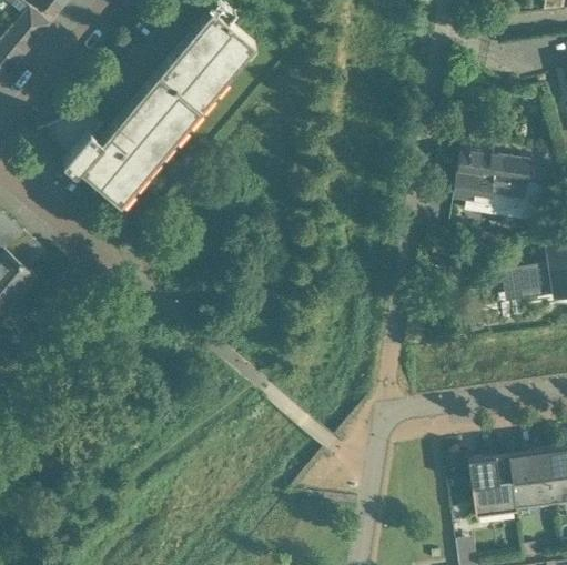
[(31,8),(21,0),(12,0),(10,3),(24,14),(26,16),(31,8)]
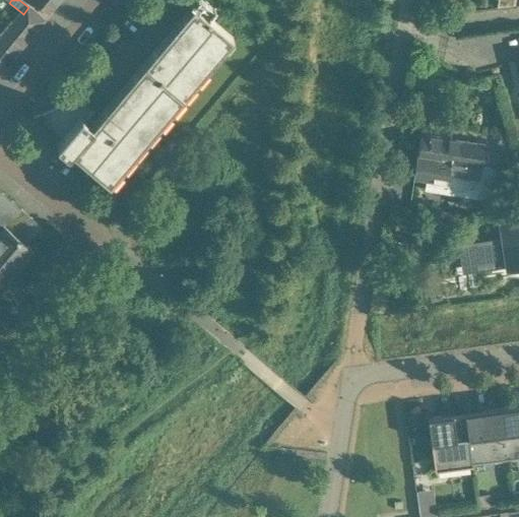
[(60,7),(51,0),(34,0),(33,2),(52,17),(60,7)]
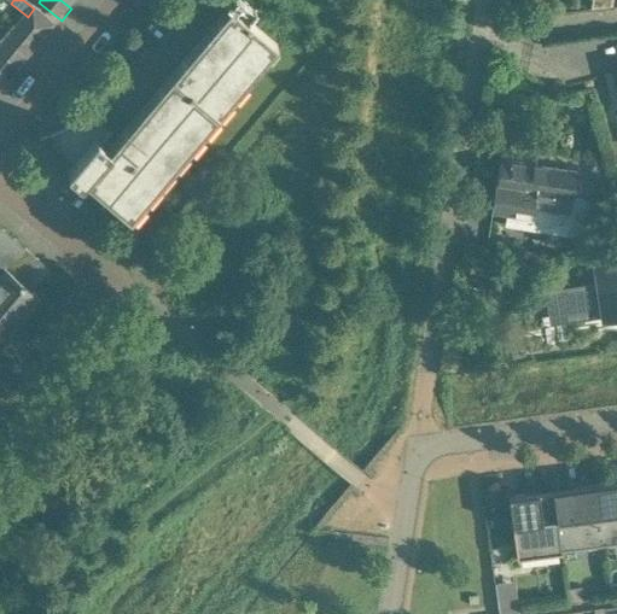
[(594,0),(593,11),(612,9),(613,0),(594,0)]
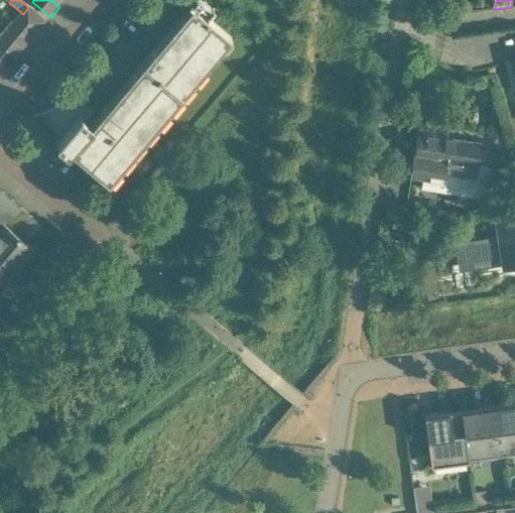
[(418,6),(416,20),(432,18),(434,9),(418,6)]
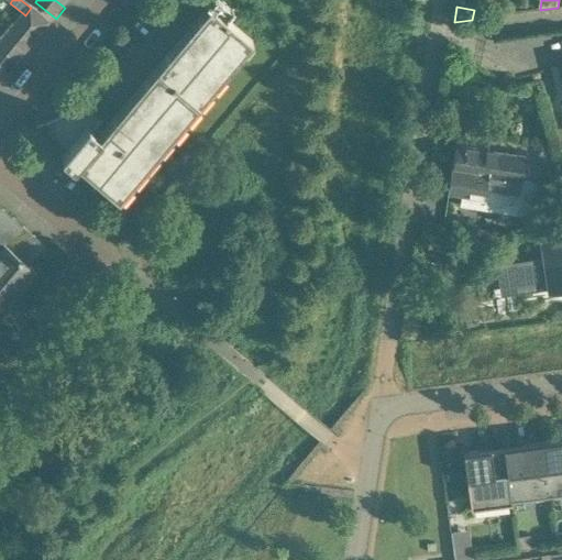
[(52,24),(31,8),(25,15),(24,14),(21,18),(43,35),(52,24)]
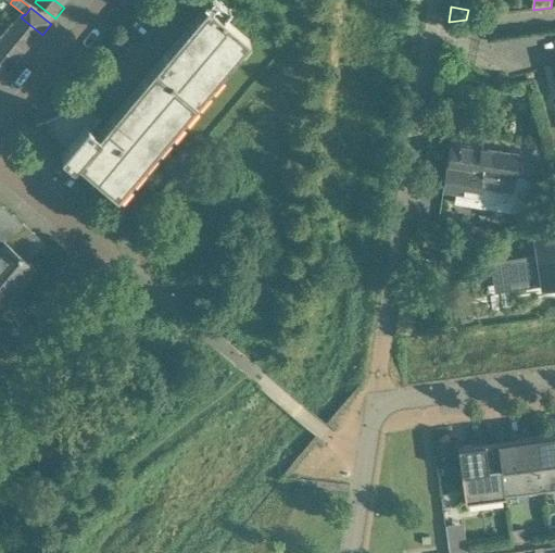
[(117,199),(250,41),(211,9),(209,11),(210,12),(91,153),(85,148),(95,137),(89,133),(100,120),(82,104),(77,108),(74,110),(36,127),(36,129),(48,124),(51,132),(48,134),(51,140),(54,138),(62,154),(60,158),(72,166),(82,155),(86,159),(79,166),(117,199)]
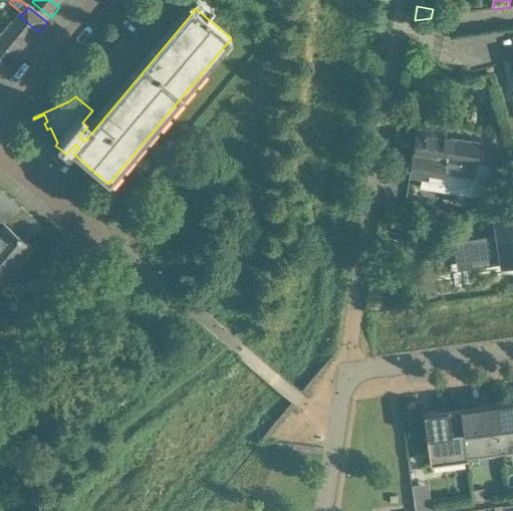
[(39,32),(19,16),(12,24),(31,41),(39,32)]
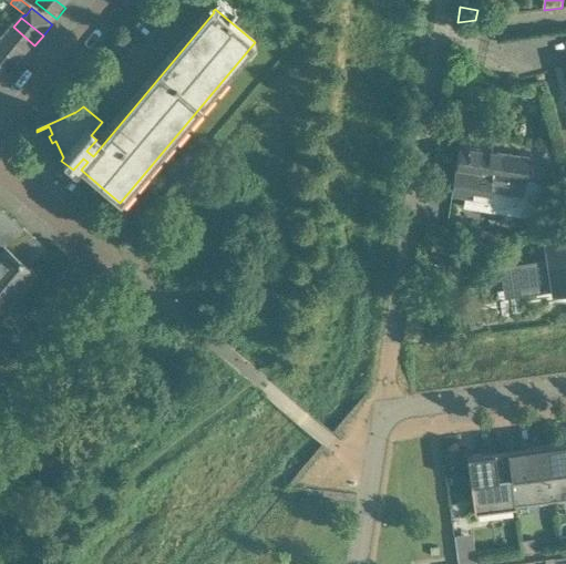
[(34,45),(13,27),(6,37),(27,54),(34,45)]
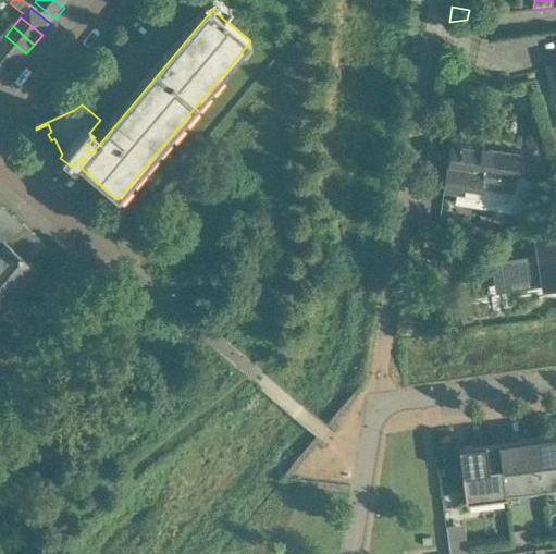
[(26,53),(5,36),(0,42),(0,48),(19,63),(26,53)]
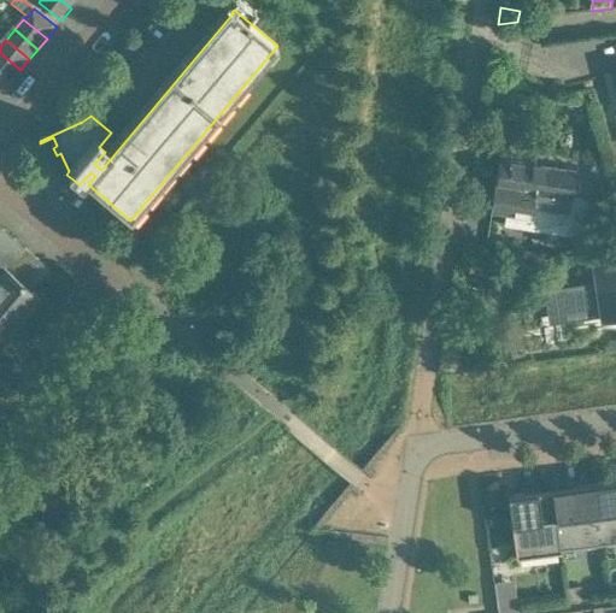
[(21,70),(0,53),(0,74),(10,83),(21,70)]
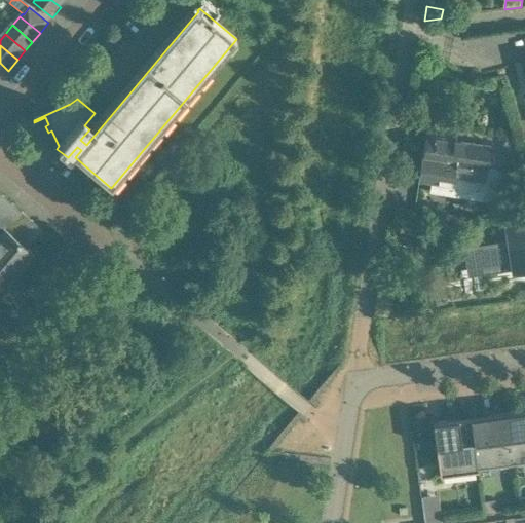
[(8,71),(0,63),(0,79),(1,80),(8,71)]
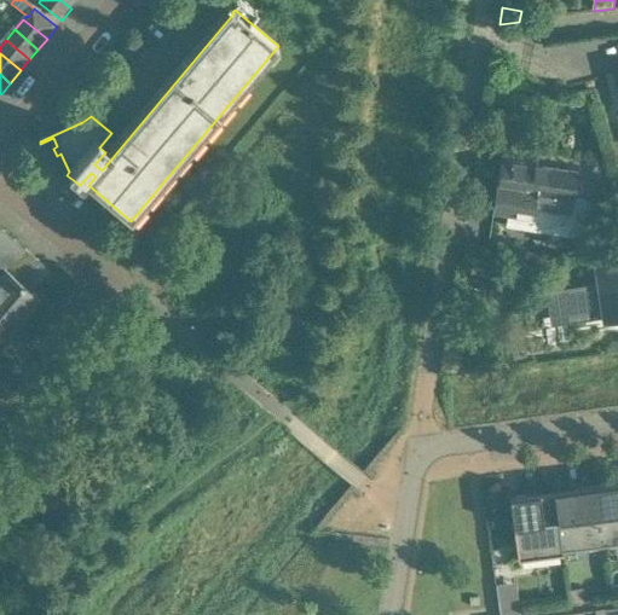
[(581,175),(502,162),(498,186),(577,201),(581,175)]
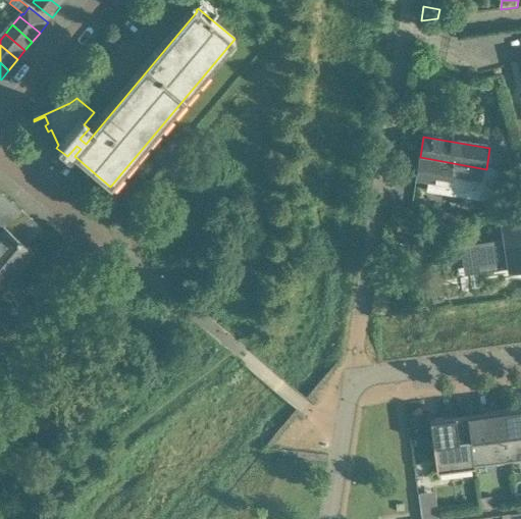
[(520,150),(506,155),(512,176),(514,176),(514,178),(520,175),(520,150)]
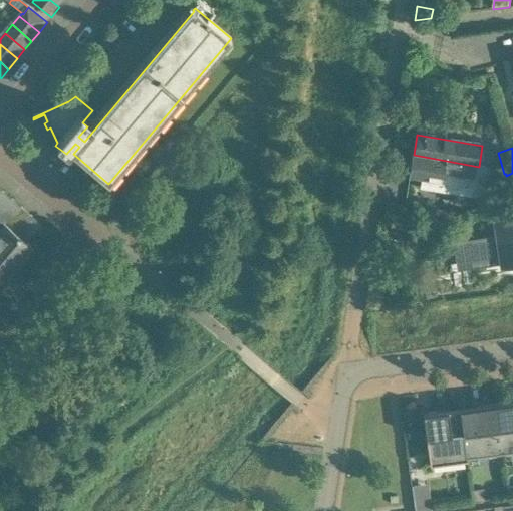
[(413,163),(410,179),(422,181),(421,191),(472,199),(473,193),(489,196),(493,172),(479,169),(479,167),(414,155),(414,156),(414,158),(413,163)]
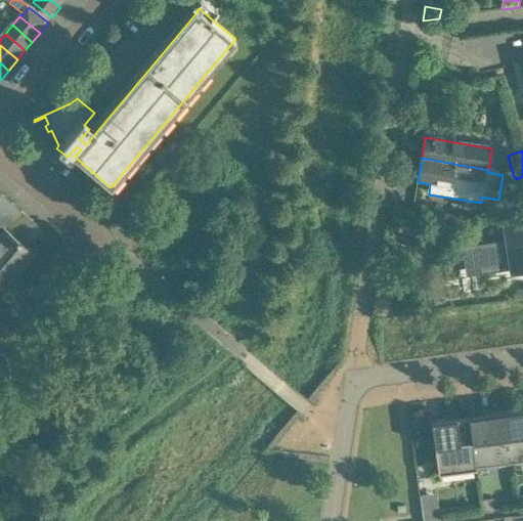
[(421,198),(421,200),(418,221),(451,226),(454,203),(421,198)]
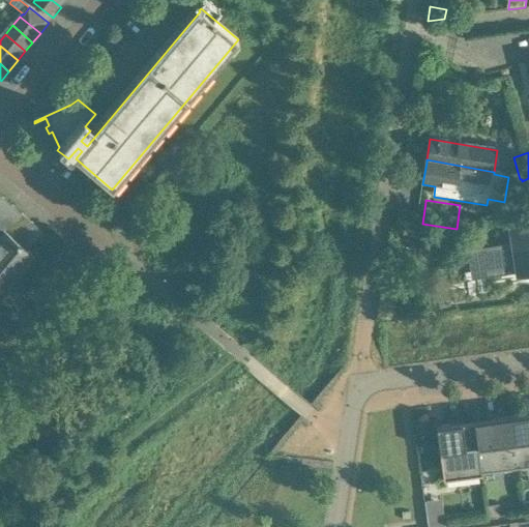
[(0,227),(16,209),(5,201),(0,207),(0,227)]
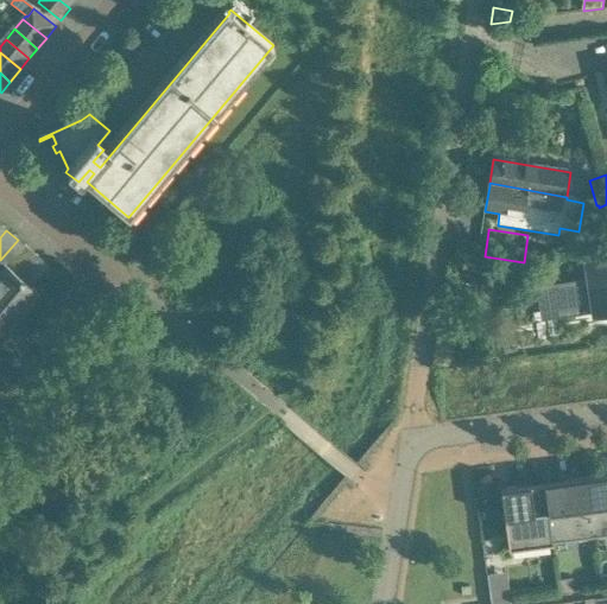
[(12,269),(30,249),(18,240),(0,260),(0,262),(5,267),(6,266),(12,269)]
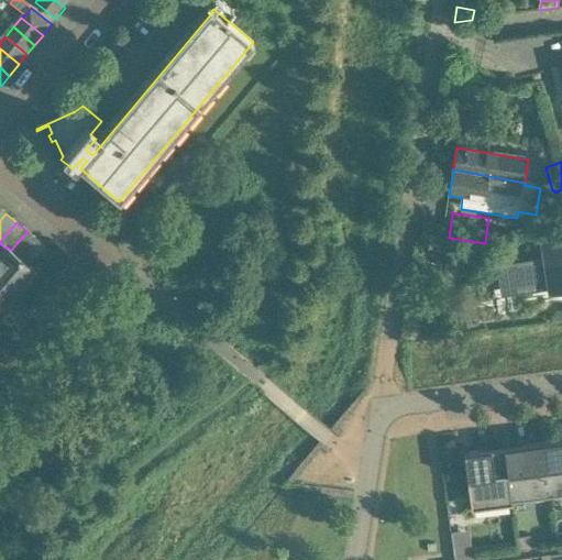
[(22,260),(37,240),(28,231),(11,250),(22,260)]
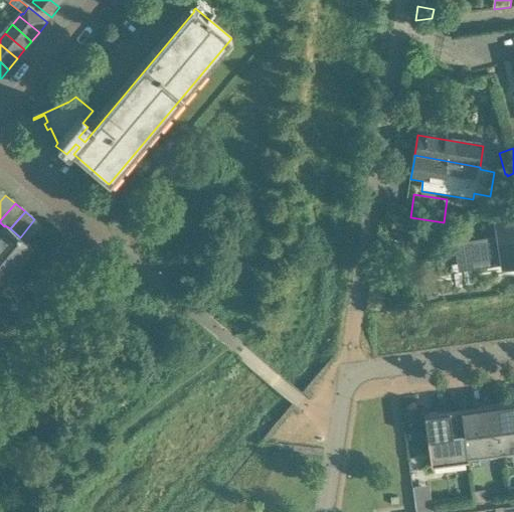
[(28,244),(43,227),(34,219),(20,237),(28,244)]
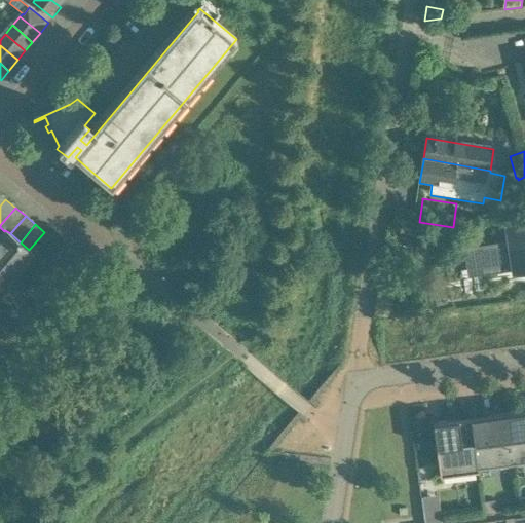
[(492,246),(481,248),(484,271),(495,269),(513,266),(514,274),(524,272),(524,224),(507,228),(509,244),(492,246)]
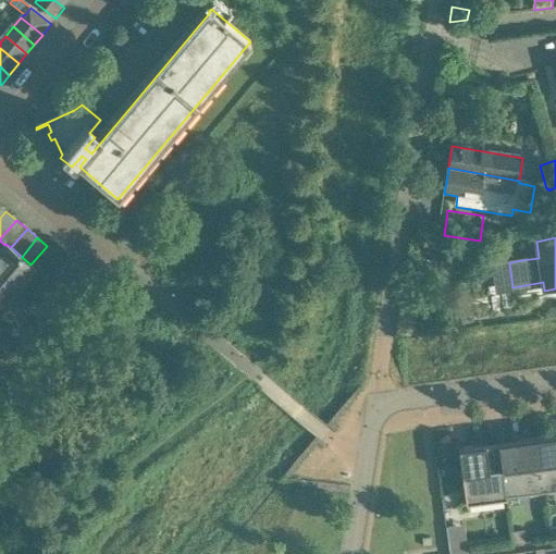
[(22,257),(11,247),(5,244),(4,245),(0,250),(0,280),(17,295),(37,272),(29,266),(31,265),(22,257)]
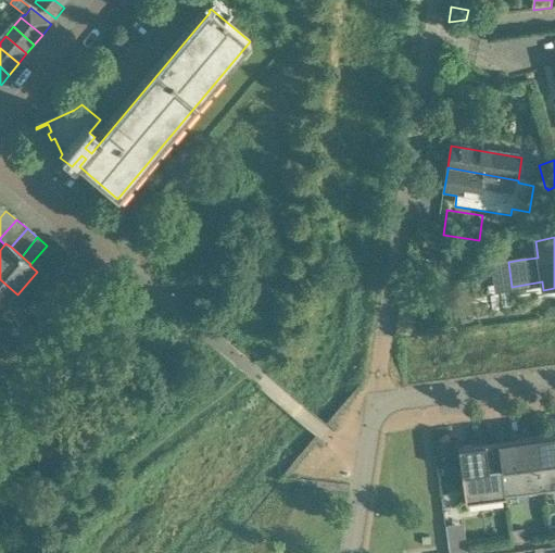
[(0,314),(17,294),(0,279),(0,314)]
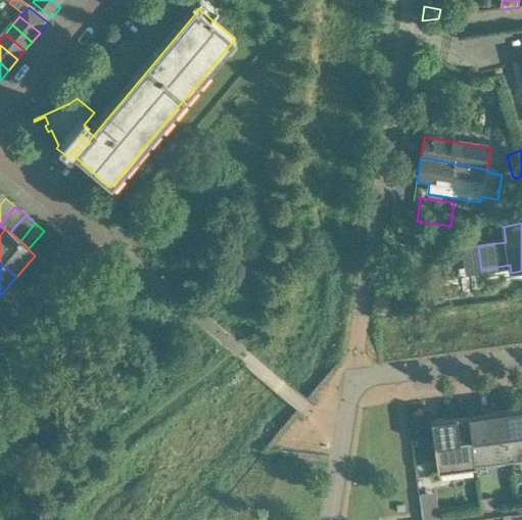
[(521,411),(505,413),(512,465),(521,463),(521,411)]
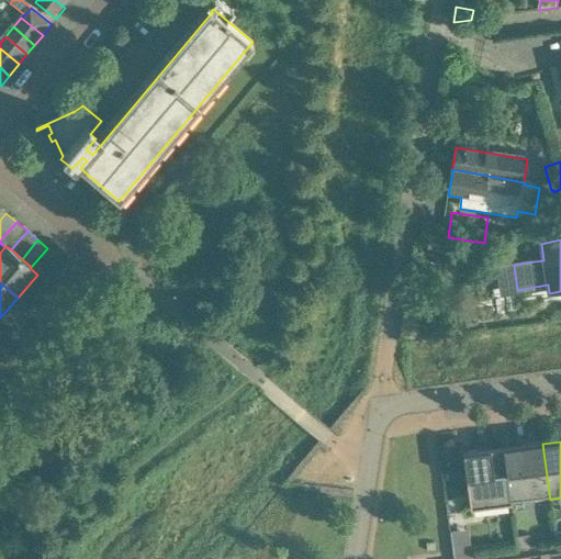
[(550,500),(542,444),(523,447),(524,453),(504,455),(511,505),(550,500)]
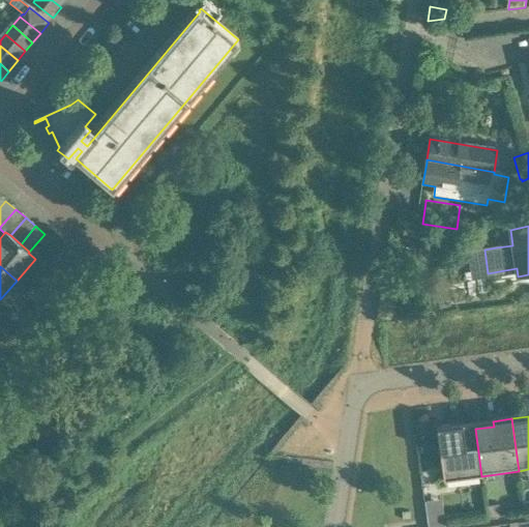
[(481,476),(475,429),(457,432),(456,426),(436,429),(443,481),(481,476)]
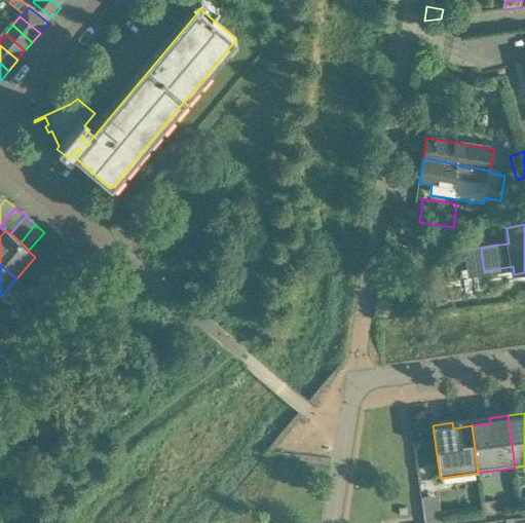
[(400,518),(408,517),(407,510),(399,511),(400,518)]
